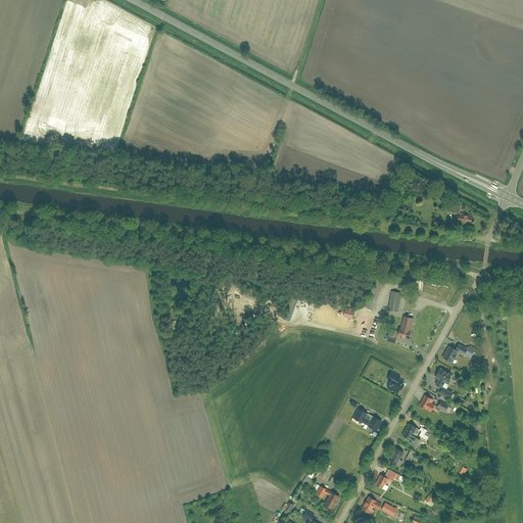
[(457,223),(472,225),(472,216),(460,214),(461,206),(448,204),(447,212),(458,214),(457,223)]
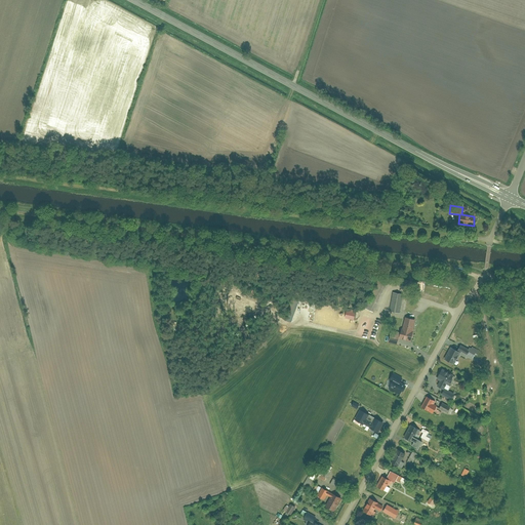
[(396,278),(394,285),(407,289),(409,281),(396,278)]
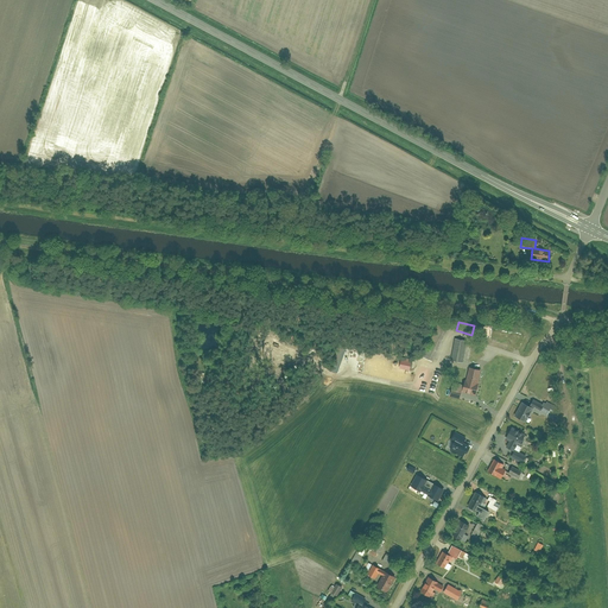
[(455,340),(451,361),(466,363),(470,342),(455,340)]
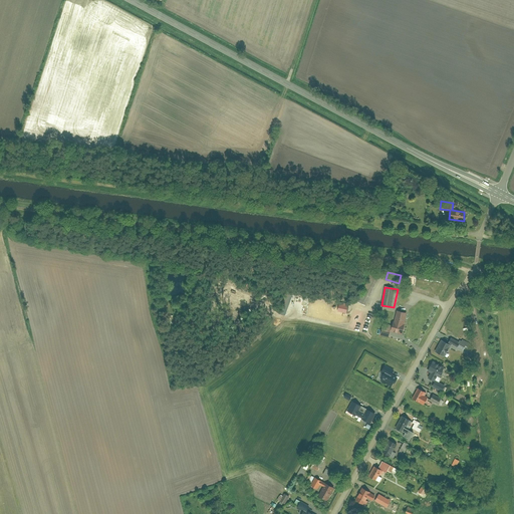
[(277,313),(284,316),(292,296),(286,293),(277,313)]
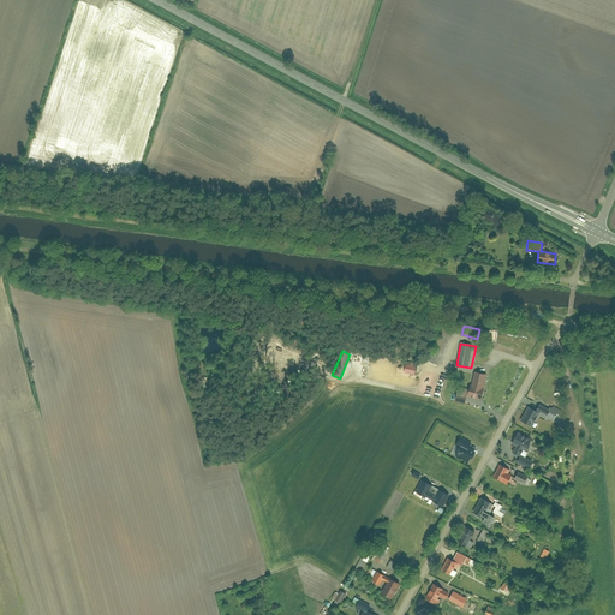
[(479,400),(487,376),(473,372),(469,390),(458,388),(455,400),(465,404),(467,396),(479,400)]
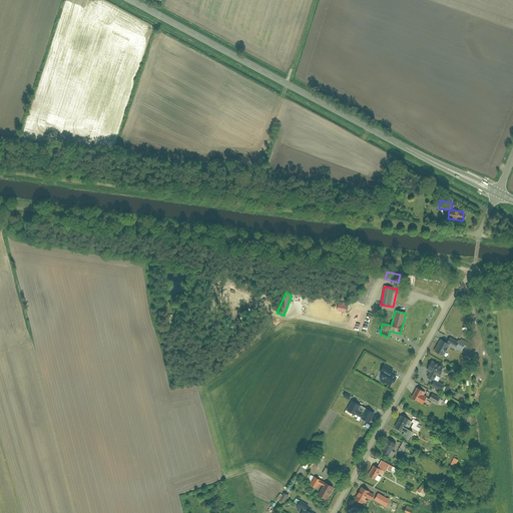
[(440,339),(434,351),(443,356),(448,347),(454,350),(458,344),(448,339),(446,343),(440,339)]
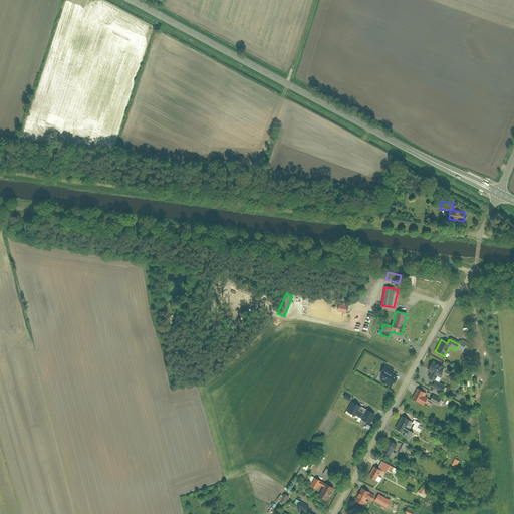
[(446,371),(432,363),(428,371),(431,373),(428,379),(434,382),(432,387),(442,392),(447,382),(442,380),(446,371)]
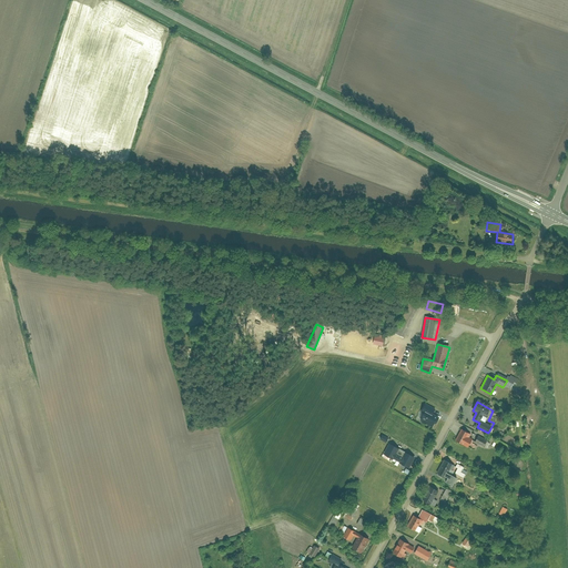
[(419,421),(432,426),(435,419),(430,417),(435,409),(425,404),(421,412),(424,414),(419,421)]
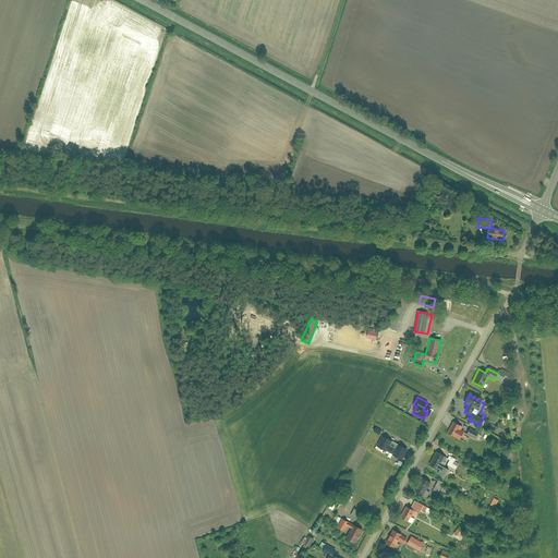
[(453,423),(447,434),(459,440),(465,429),(453,423)]
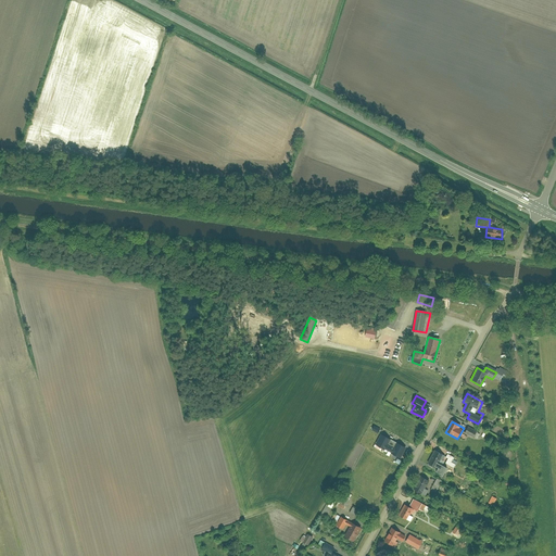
[(468,427),(464,434),(472,439),(477,431),(468,427)]
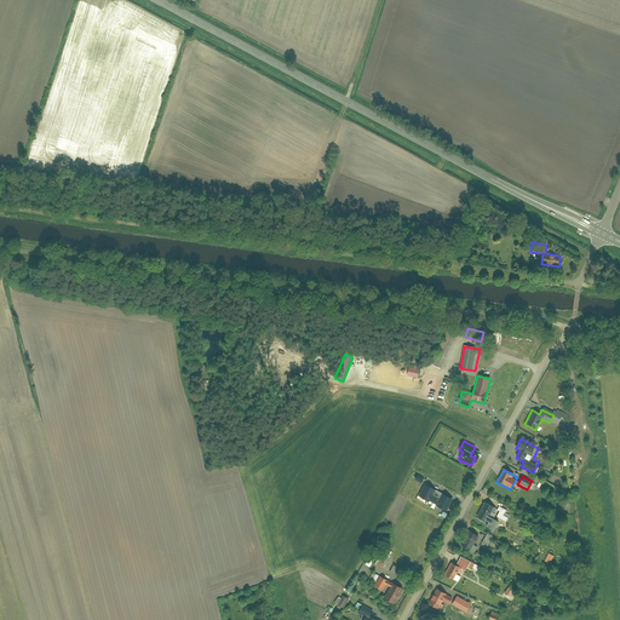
[(435,489),(425,484),(419,495),(429,500),(430,500),(432,495),(435,489)]
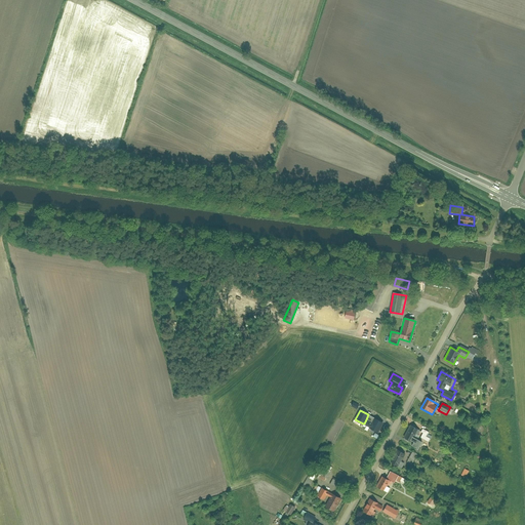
[(382,422),(374,418),(372,423),(370,427),(370,428),(377,432),(382,422)]
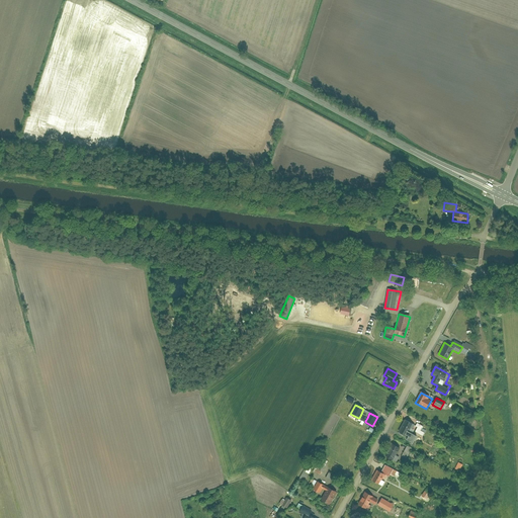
[(406,421),(399,433),(409,438),(415,426),(406,421)]
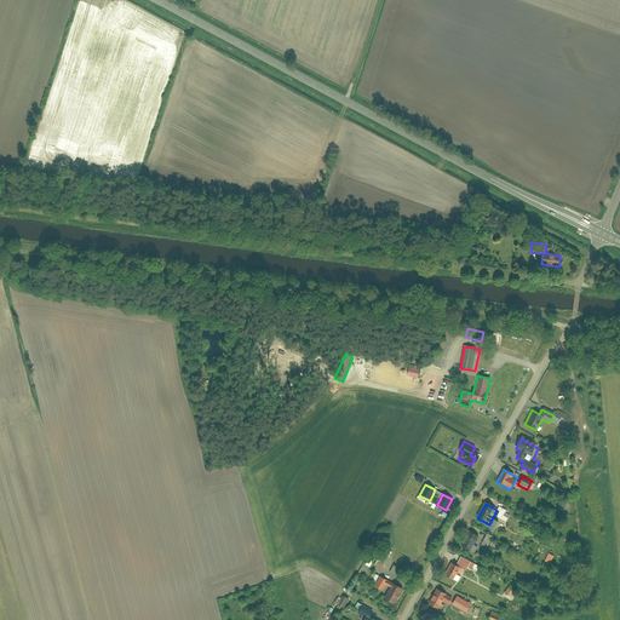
[(499,512),(497,517),(506,522),(509,517),(499,512)]
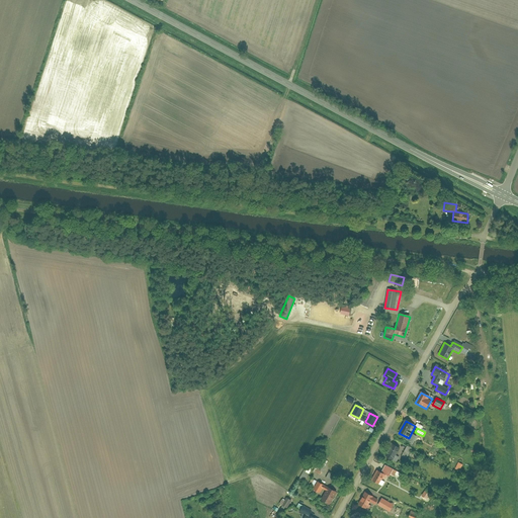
[(392,444),(384,457),(394,462),(400,449),(392,444)]
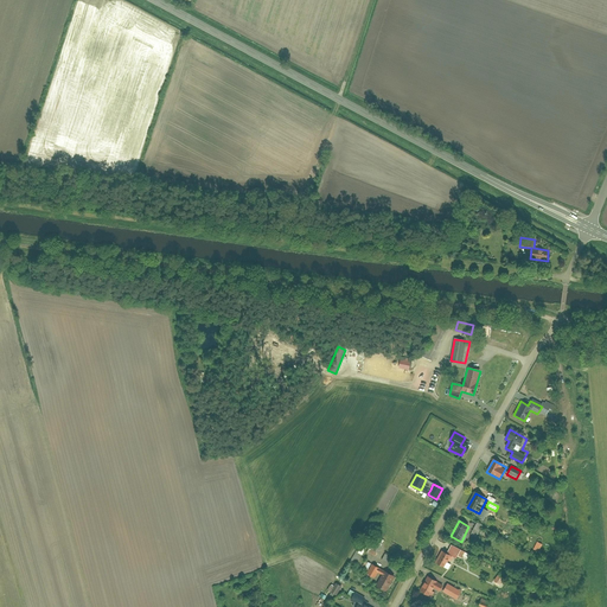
[(477,523),(470,536),(475,540),(483,526),(477,523)]
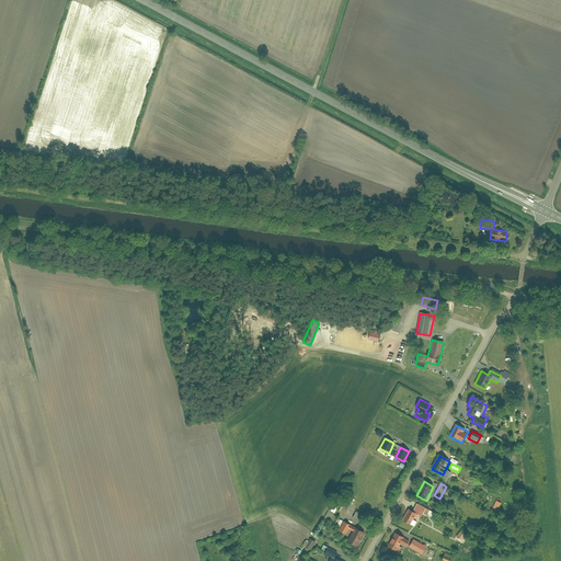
[(428,511),(413,502),(409,510),(424,517),(428,511)]
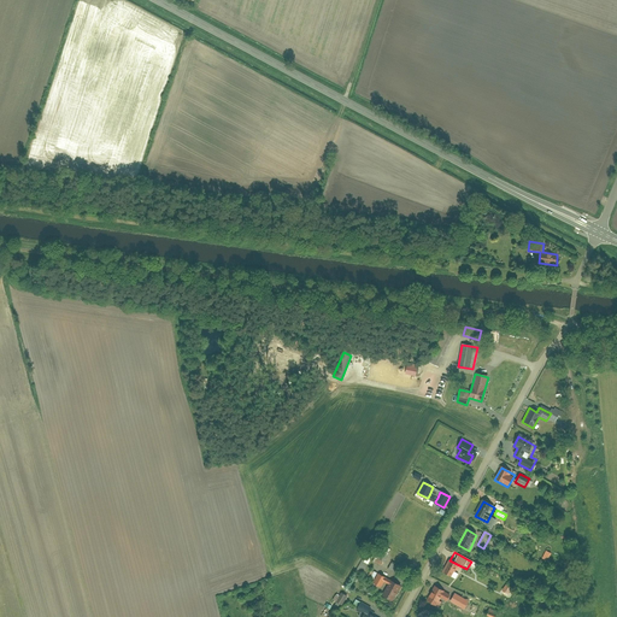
[(393,559),(388,570),(399,575),(404,564),(393,559)]
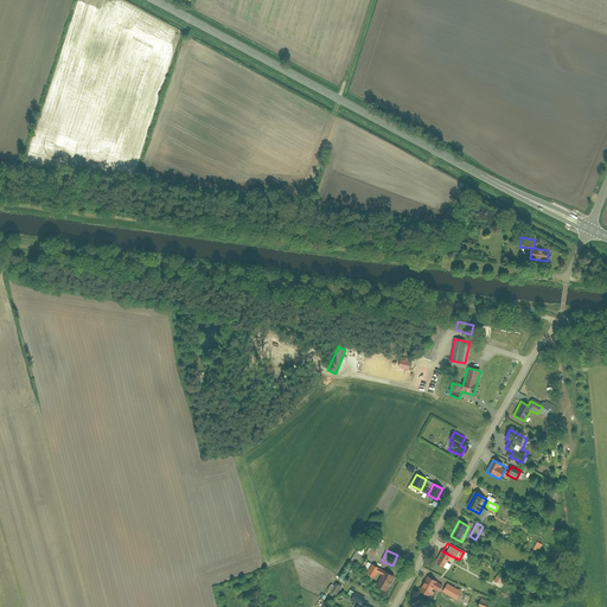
[(441,551),(435,563),(443,568),(451,557),(441,551)]
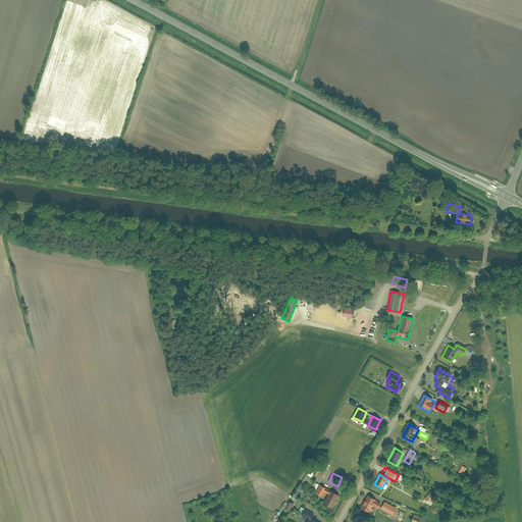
[(323,504),(331,509),(338,497),(320,485),(315,493),(325,500),(323,504)]
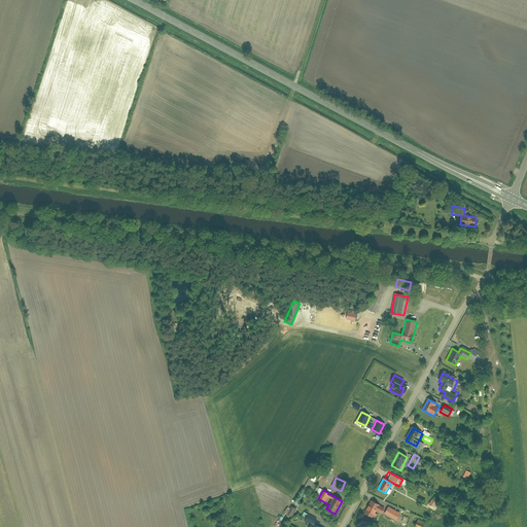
[(371,501),(364,514),(375,519),(381,506),(371,501)]
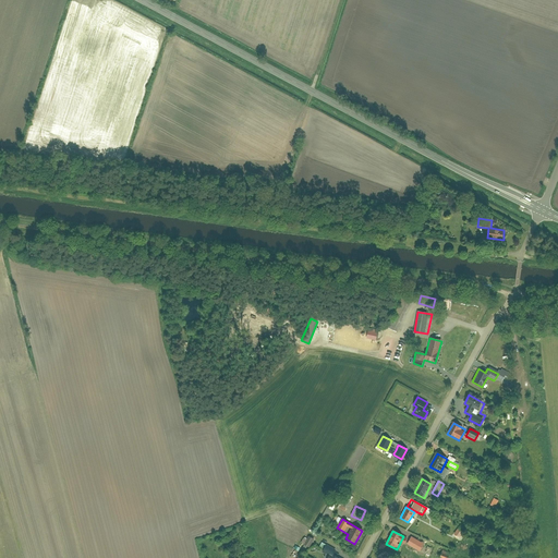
[(458,531),(453,536),(459,540),(463,534),(458,531)]
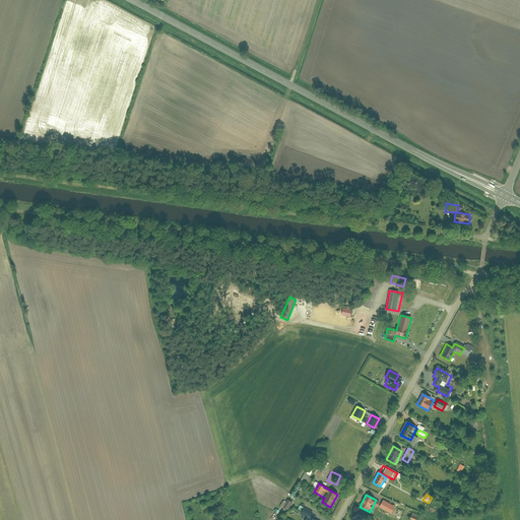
[(395,508),(383,501),(380,507),(391,514),(395,508)]
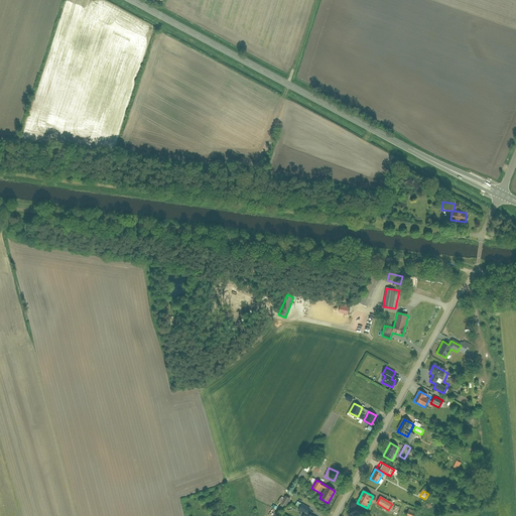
[(300,515),(316,515),(301,507),(298,512),(302,514),(300,515)]
